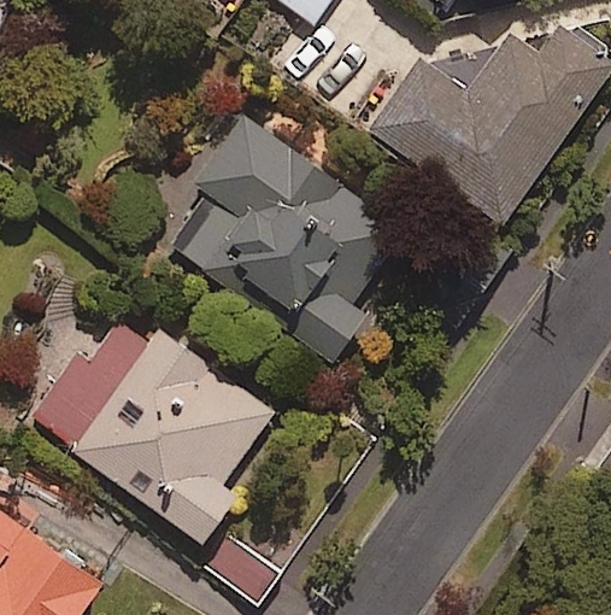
[(278,0),(309,23),(325,0),(278,0)]
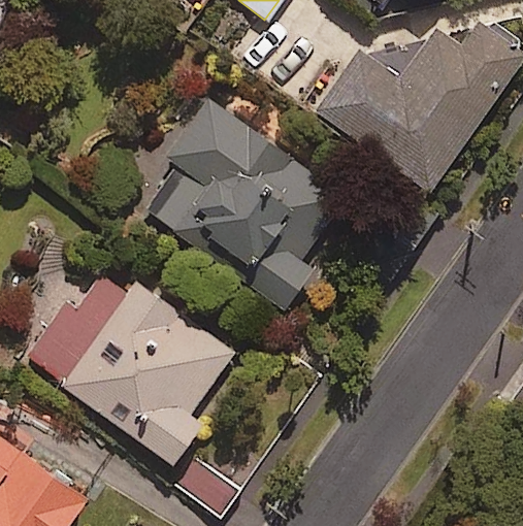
[(348,0),(370,18),(384,0),(348,0)]
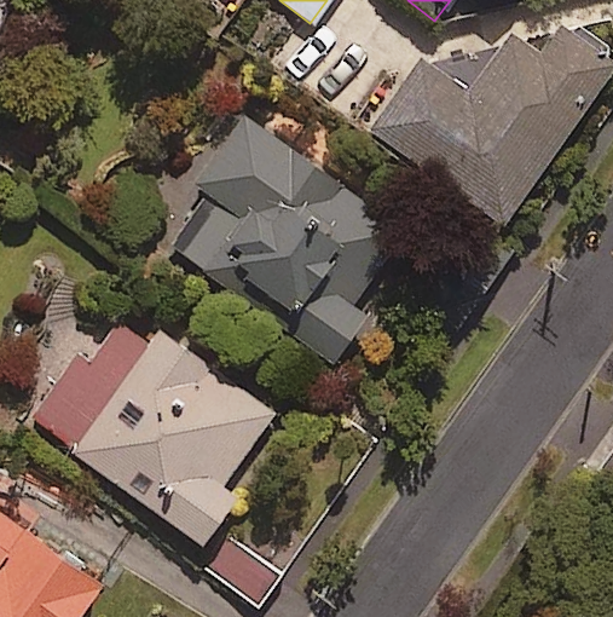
[(492,46),(421,61),(370,132),(505,226),(612,71),(612,56),(557,17),(536,48),(505,27),(492,46)]
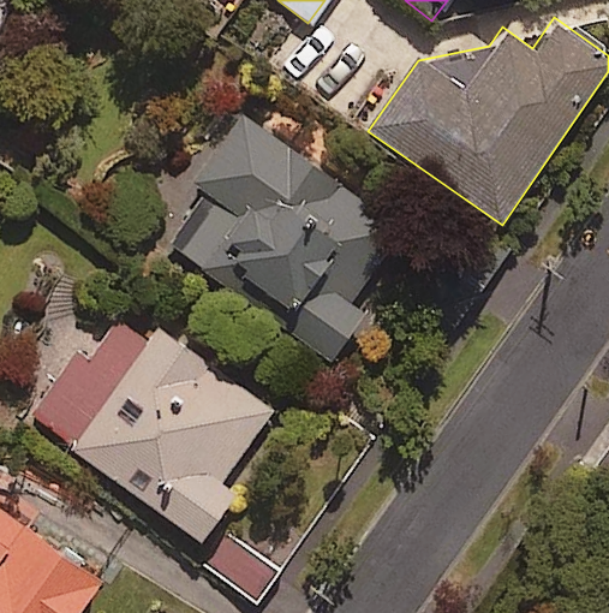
[(401,228),(237,108),(149,227),(329,361),(365,311),(350,299),(401,228)]
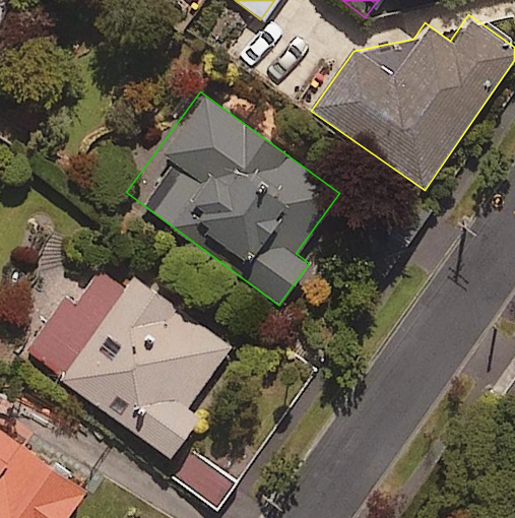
[(230,345),(108,257),(74,303),(63,296),(17,358),(58,387),(65,378),(173,457),(202,416),(186,405),(230,345)]
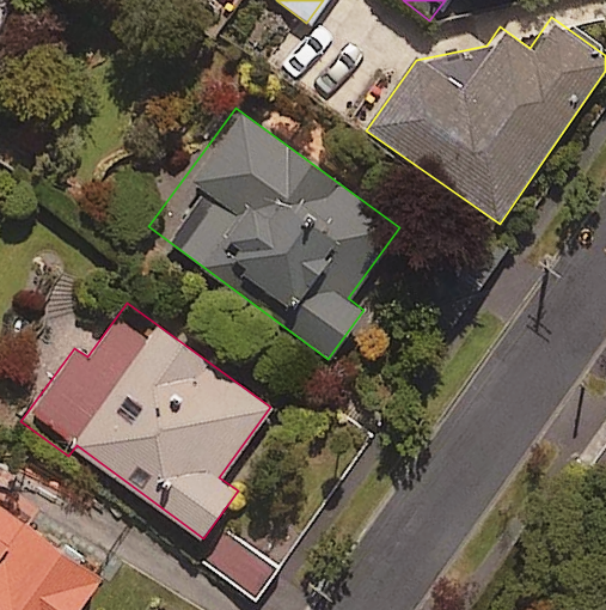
[(81,609),(108,573),(0,498),(0,609),(81,609)]
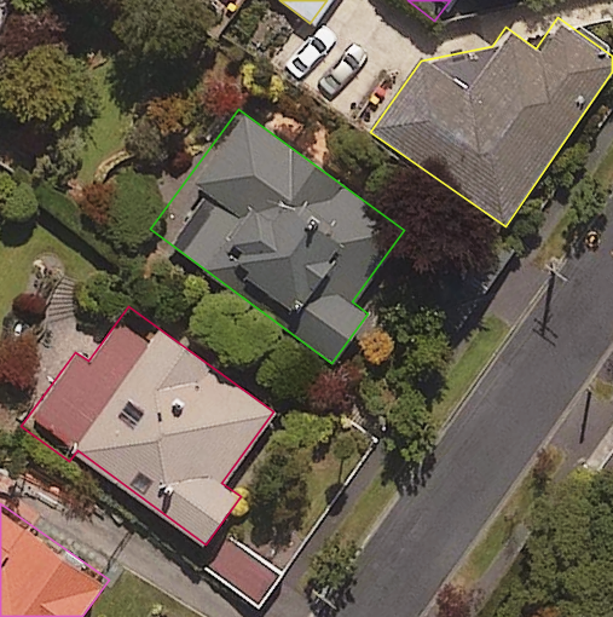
All buildings are outlined.
